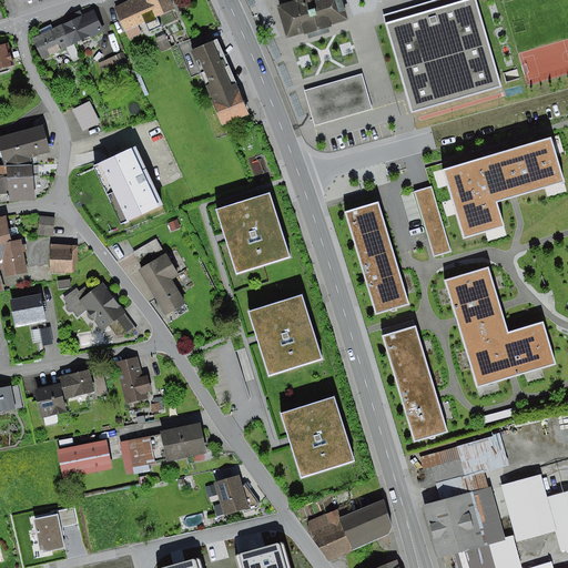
[(130,0),(114,7),(129,39),(141,33),(138,26),(144,22),(150,32),(161,27),(156,17),(174,9),(170,0),(130,0)]
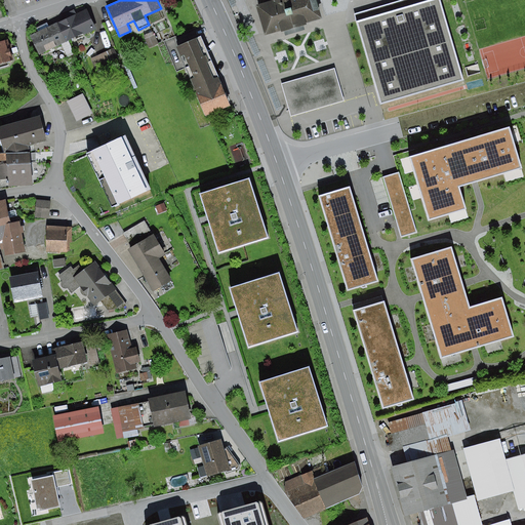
[(271,0),(272,1),(256,5),(265,35),(323,19),(317,0),(271,0)]
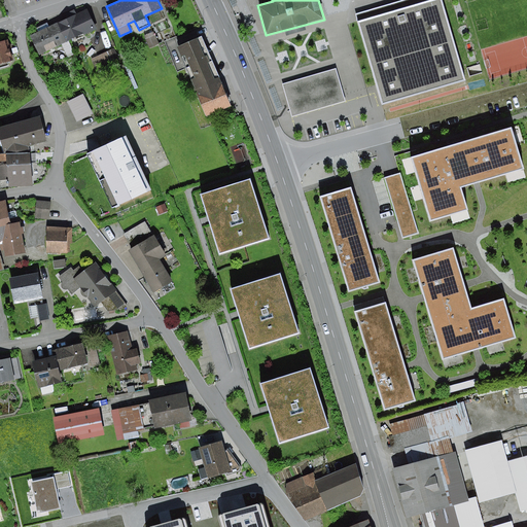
[(403,0),(356,14),(358,22),(431,0),(403,0)]
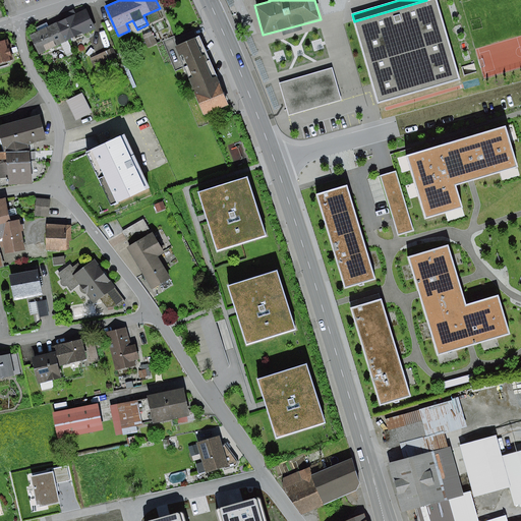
[(437,0),(426,0),(354,21),(378,103),(460,79),(437,0)]
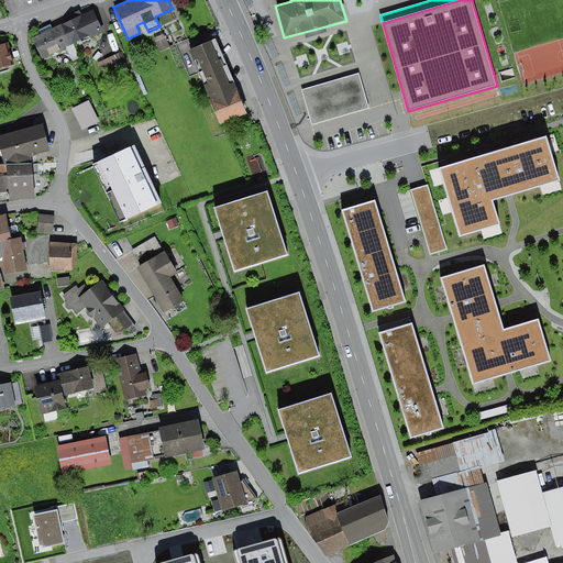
[(72,20),(63,24),(73,44),(89,36),(90,39),(103,32),(94,10),(81,15),(79,11),(69,15),(72,20)]
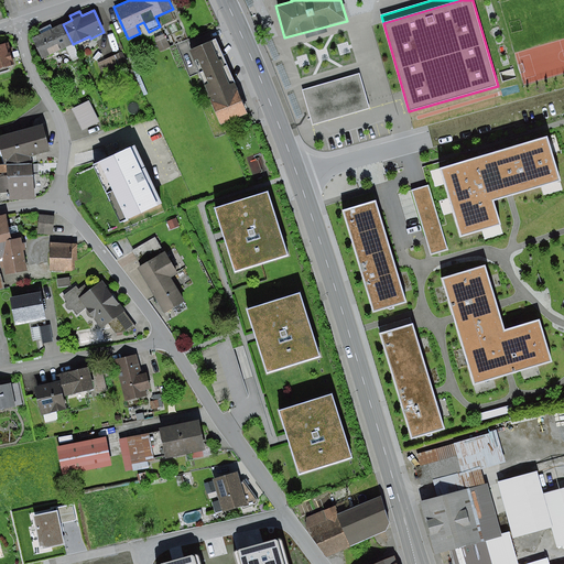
[(73,44),(63,24),(53,29),(51,24),(39,30),(41,34),(32,39),(42,58),(66,47),(73,44)]
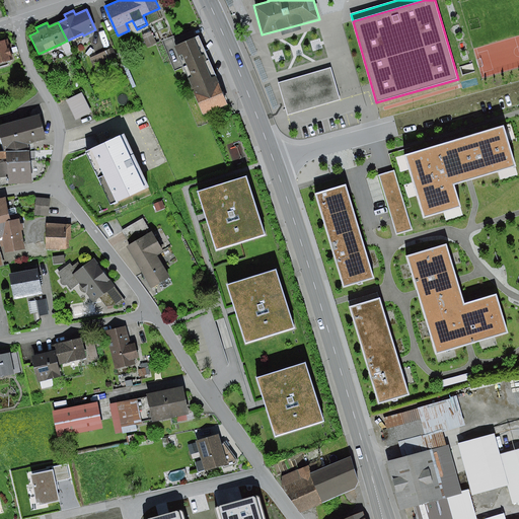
[(151,31),(142,35),(148,48),(157,44),(151,31)]
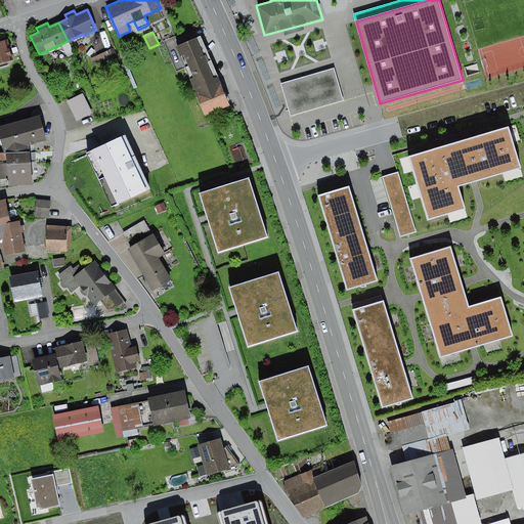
[(245,34),(254,54),(259,52),(251,32),(245,34)]
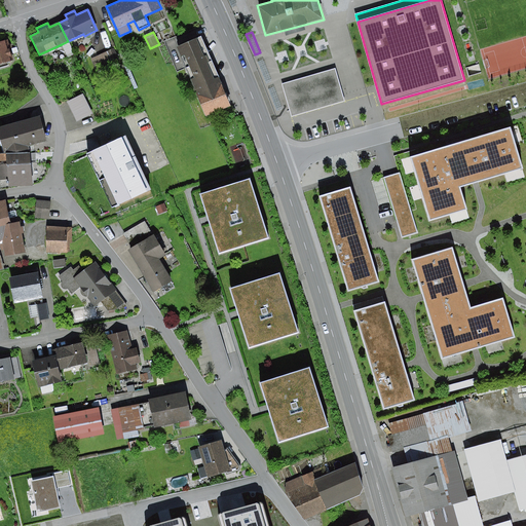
[(200,37),(177,46),(194,87),(218,78),(200,37)]
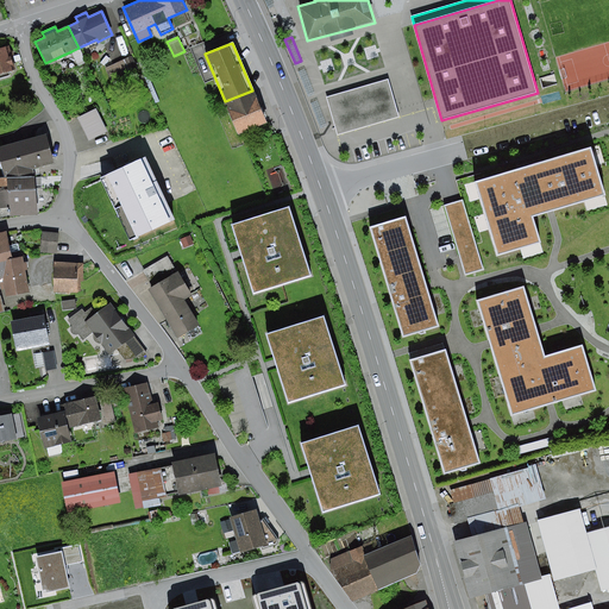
[(8,46),(0,48),(0,77),(10,76),(8,73),(16,70),(8,46)]
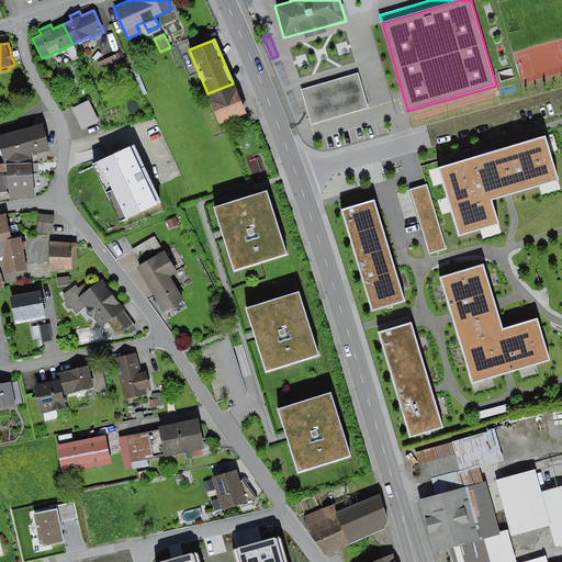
[(79,58),(72,44),(66,47),(72,62),(79,58)]
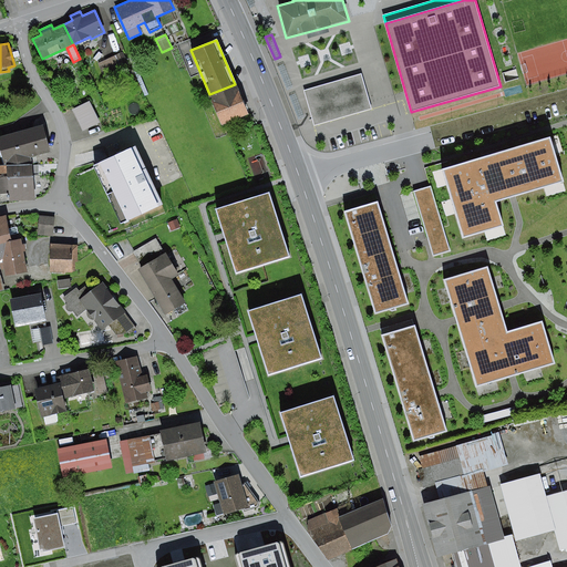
[(123,53),(98,63),(103,74),(127,64),(123,53)]
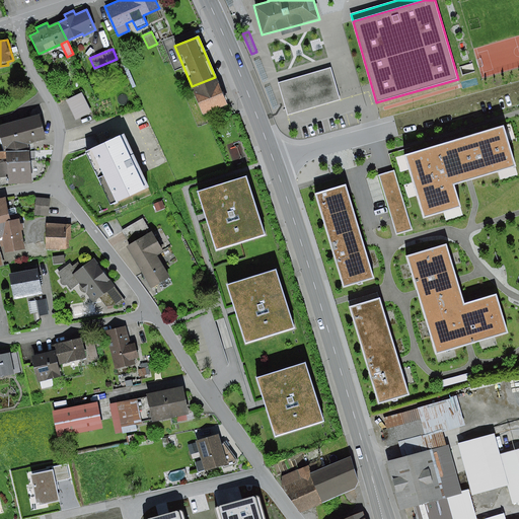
[(261,59),(254,61),(262,80),(267,78),(261,59)]
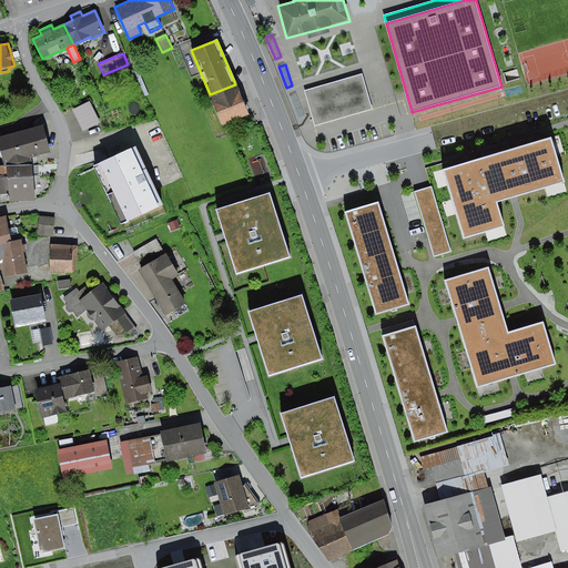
[(364,72),(307,88),(317,123),(374,108),(364,72)]
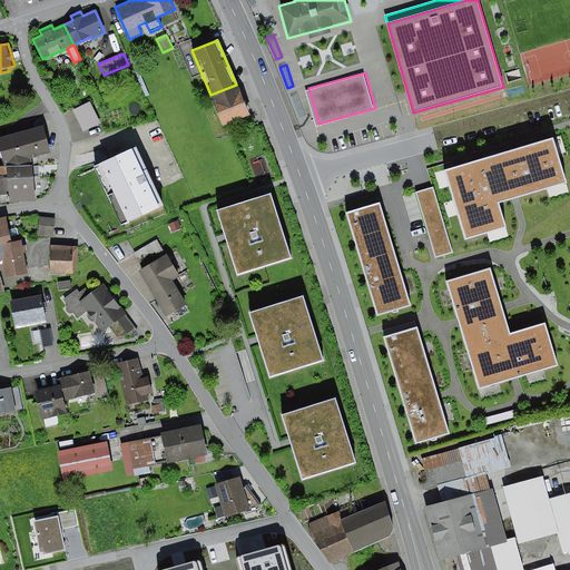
[(236,85),(210,95),(224,126),(249,115),(236,85)]
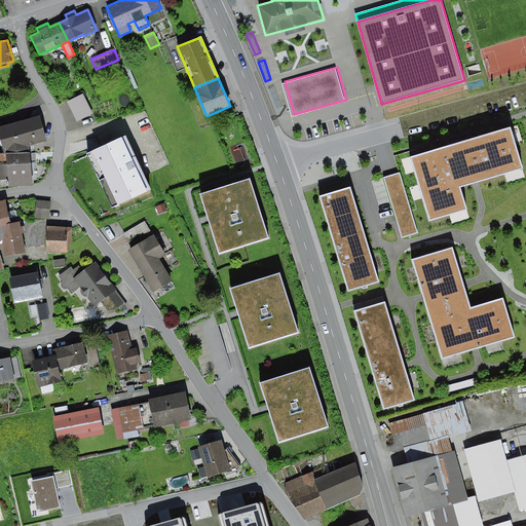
[(274,87),(269,89),(277,111),(283,109),(274,87)]
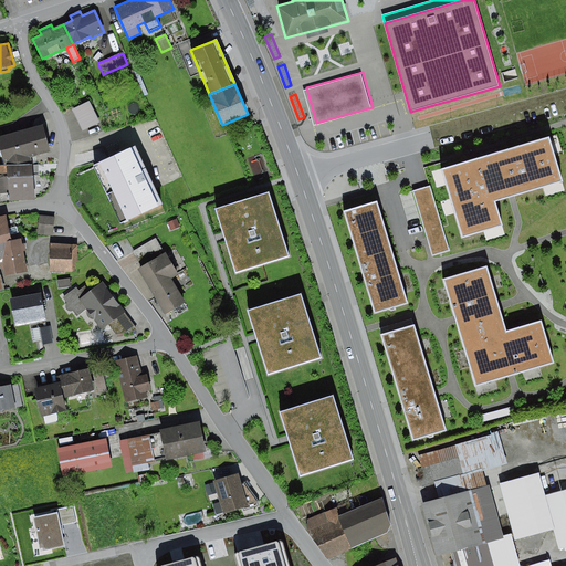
[(90,101),(72,109),(83,130),(100,123),(90,101)]
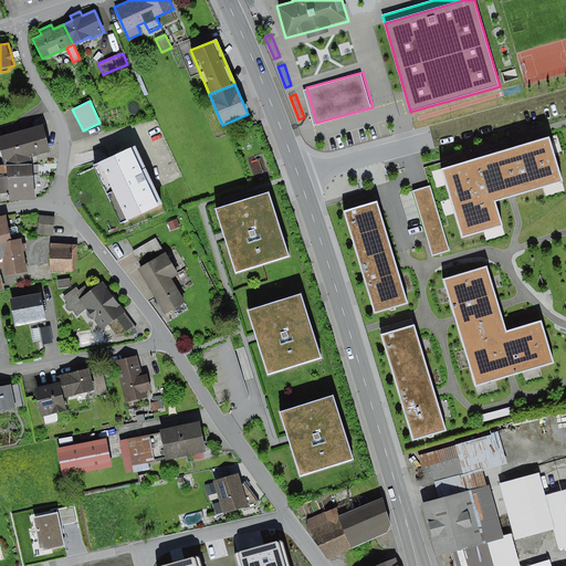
[(43,125),(0,136),(0,149),(4,166),(31,164),(30,157),(50,152),(43,125)]
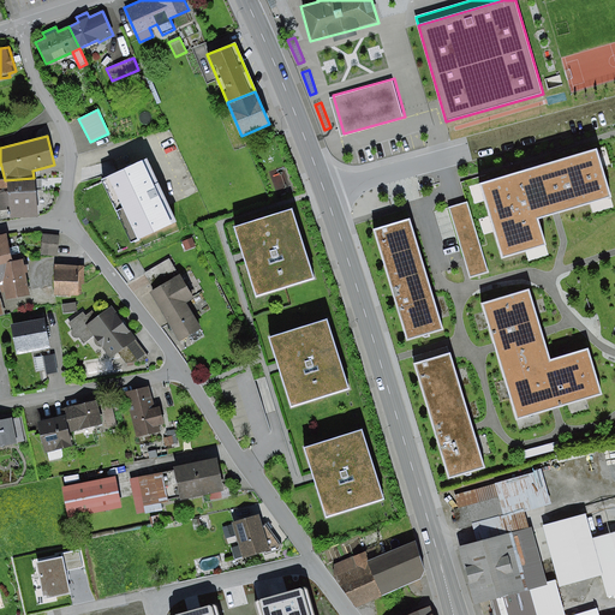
[(598,148),(477,183),(500,260),(543,248),(533,216),(611,195),(598,148)]
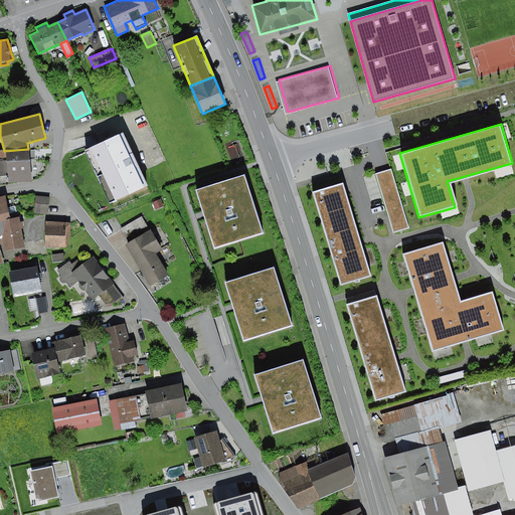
[(87,151),(86,151),(111,204),(148,187),(123,134),(101,144),(87,151)]
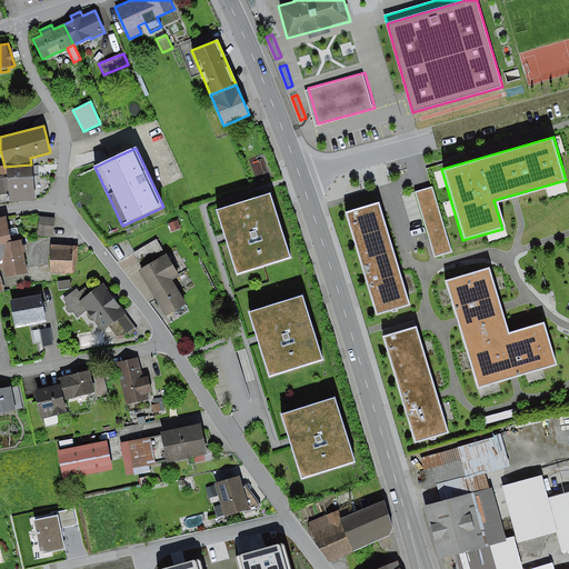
[(31,167),(31,165),(5,167),(0,167),(0,195),(9,195),(8,179),(32,178),(32,175),(39,175),(38,166),(31,167)]
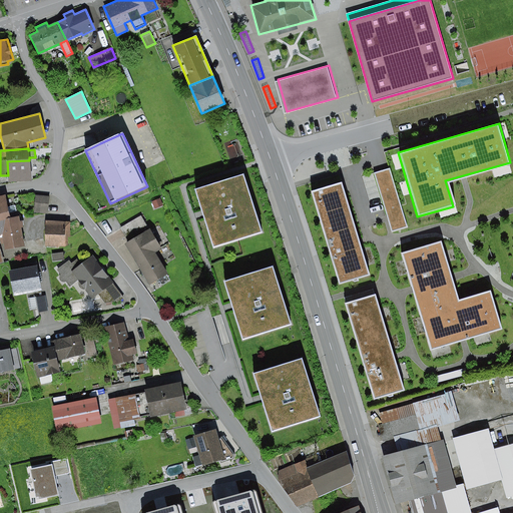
[(29,160),(7,161),(8,175),(8,182),(30,181),(29,160)]
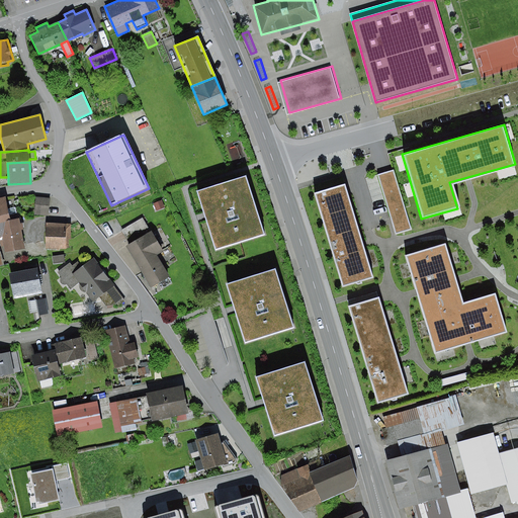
[(393,170),(378,175),(396,234),(411,229),(393,170)]
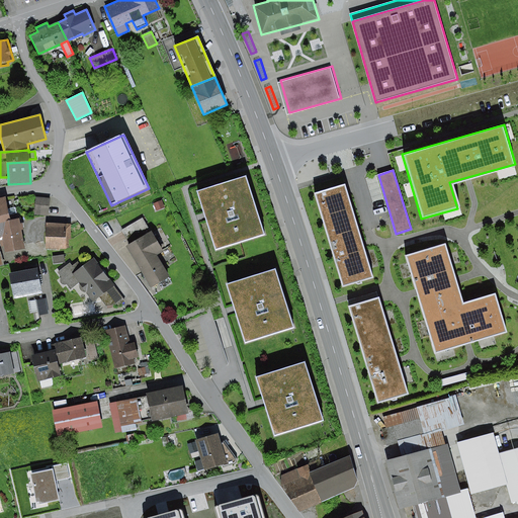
[(245,176),(197,191),(204,217),(206,222),(216,250),(263,235),(245,176)]
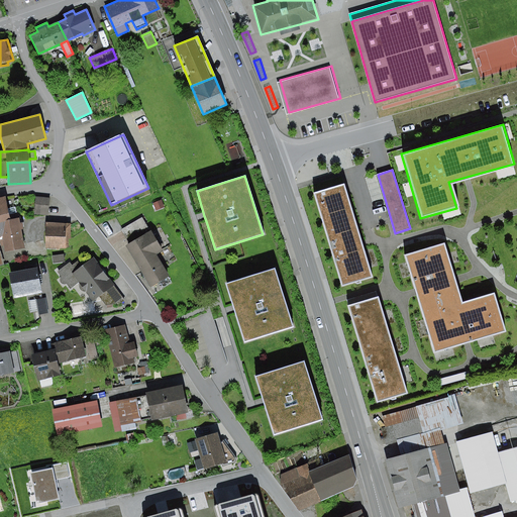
[(343,182),(313,192),(343,285),(374,275),(364,242),(343,182)]
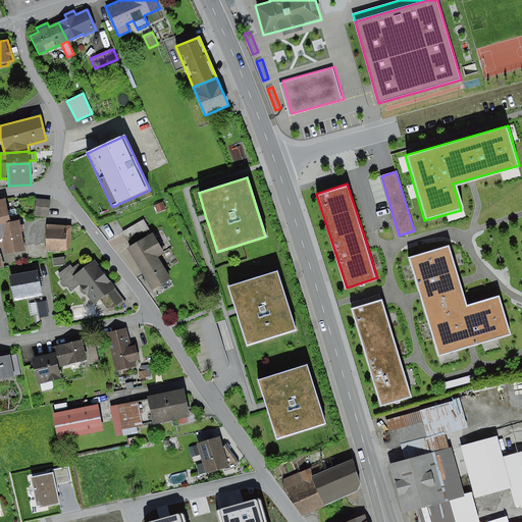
[(51,200),(37,198),(36,216),(50,217),(51,200)]
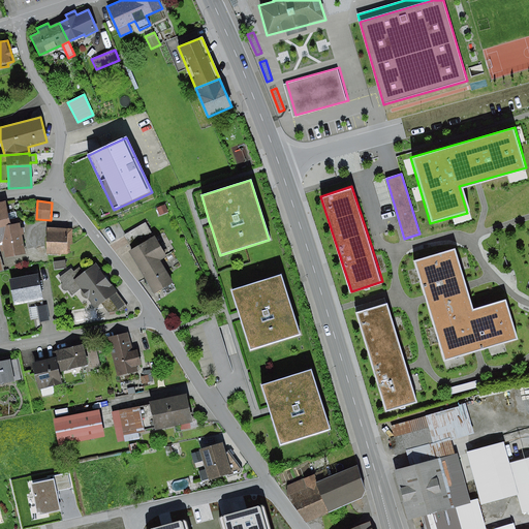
[(5,201),(0,203),(0,227),(9,225),(8,219),(17,218),(16,212),(7,214),(5,201)]
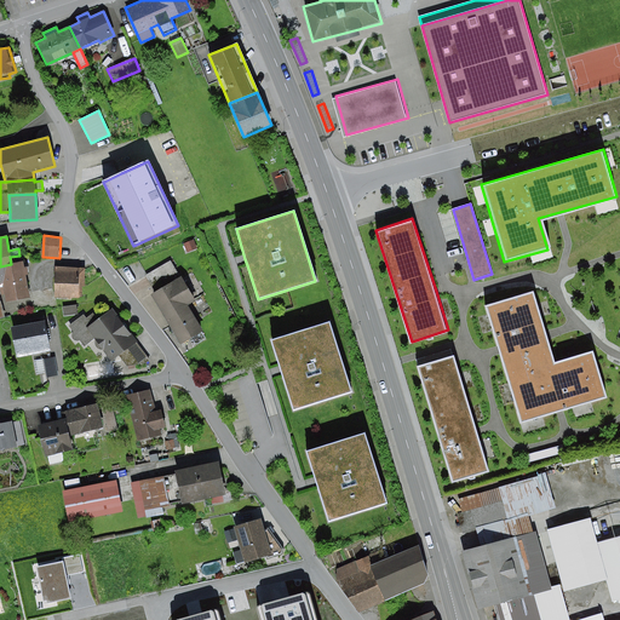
[(194,240),(184,244),(187,252),(197,248),(194,240)]
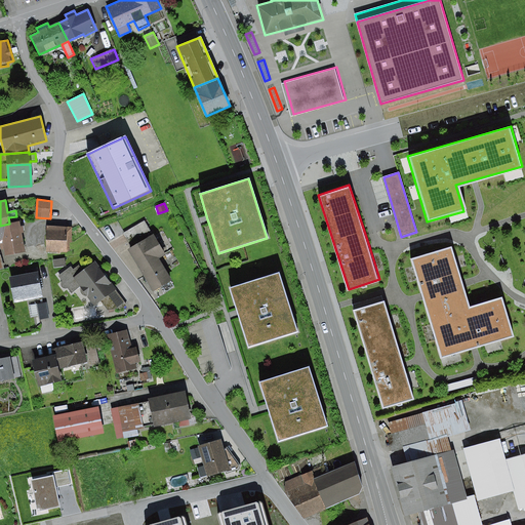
[(123,234),(131,246),(153,234),(145,220),(123,234)]
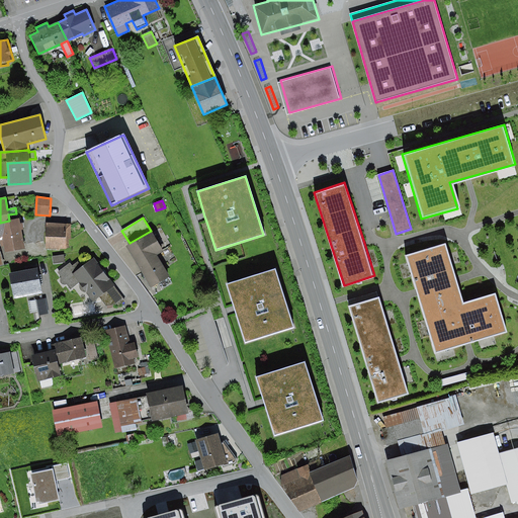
[(9,221),(0,223),(0,241),(1,247),(4,246),(4,252),(24,249),(20,219),(9,221)]
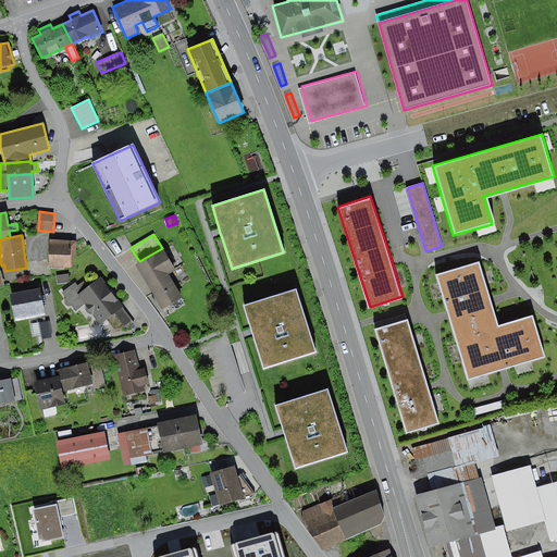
[(75,242),(52,239),(50,267),(73,269),(75,242)]
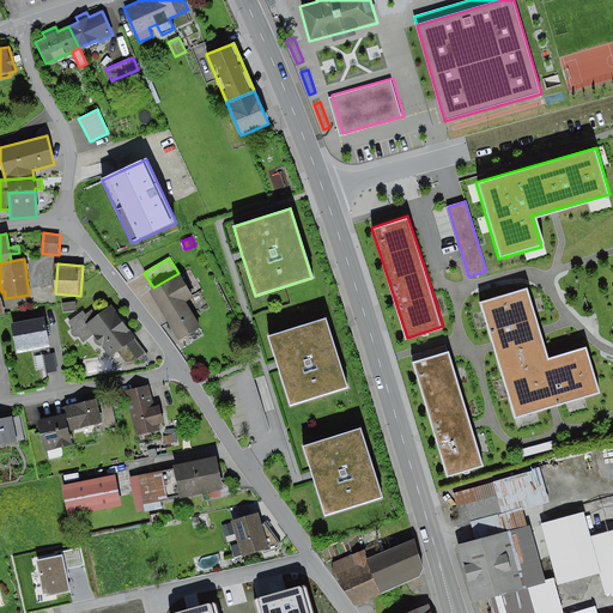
[(147,292),(178,340),(200,327),(184,302),(194,296),(178,273),(153,287),(147,292)]
